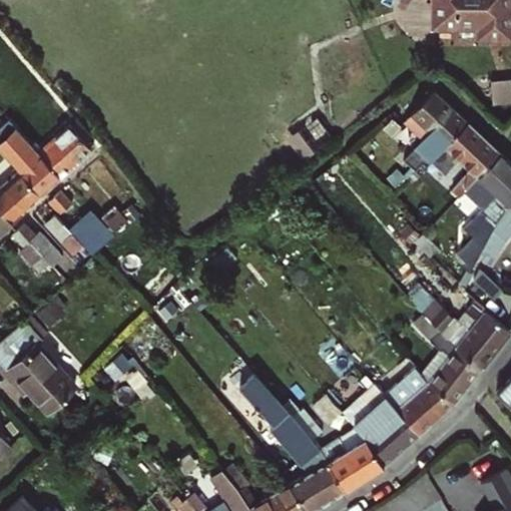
[(510,39),(510,0),(422,0),(422,28),(482,29),(482,39),(510,39)]
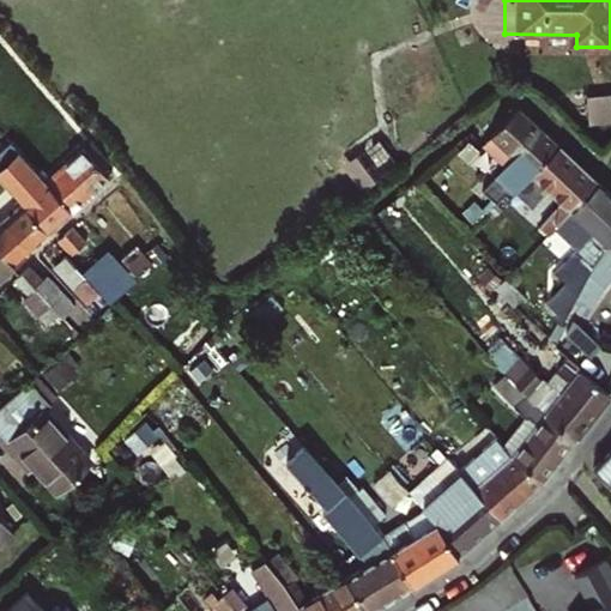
[(519,110),(492,138),(485,146),(509,168),(484,193),(495,203),(503,193),(509,199),(514,193),(532,175),(558,147),(519,110)]
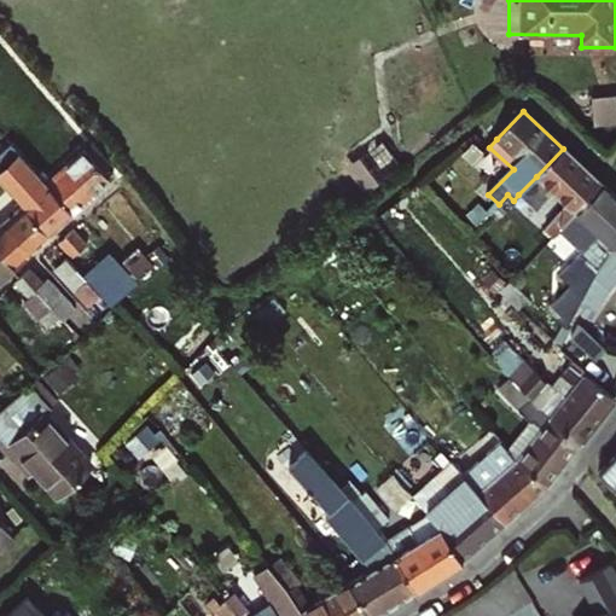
[(536,211),(553,193),(568,207),(546,231),(555,238),(559,233),(576,214),(603,186),(563,149),(536,176),(518,195),(536,211)]
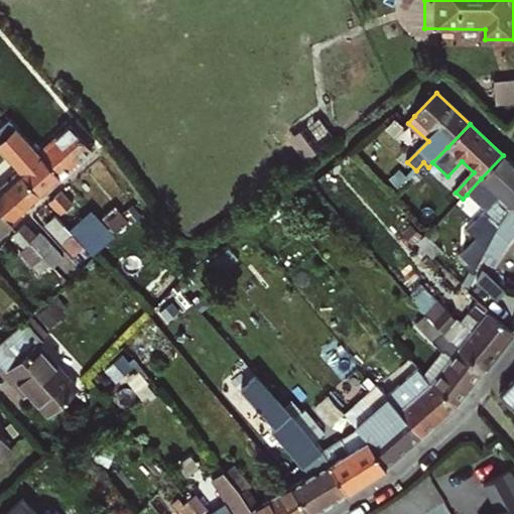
[(71,126),(40,153),(61,178),(93,151),(71,126)]
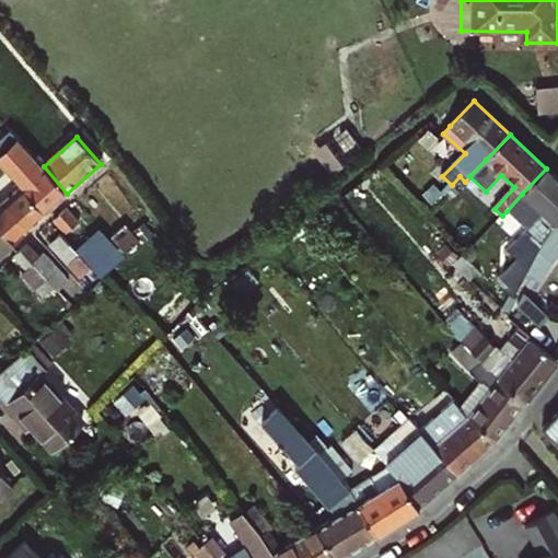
[(336,172),(347,162),(327,140),(317,149),(336,172)]
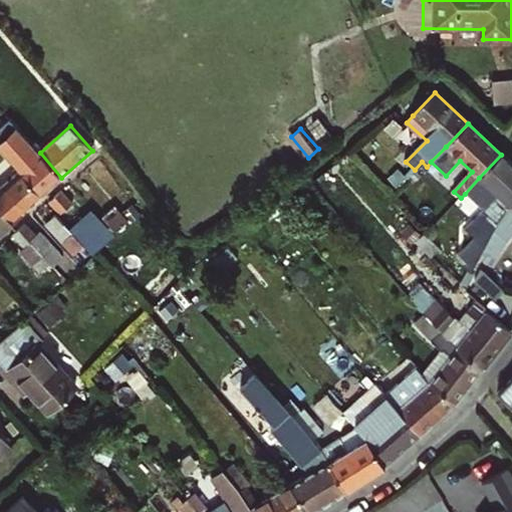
[(19,172),(41,197),(61,178),(40,153),(19,172)]
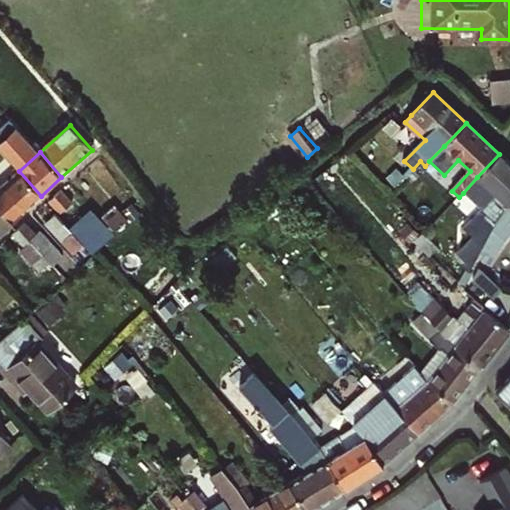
[(509,164),(499,154),(477,177),(498,197),(496,200),(495,199),(455,241),(457,243),(475,261),(477,258),(495,228),(507,206),(509,203),(509,164)]
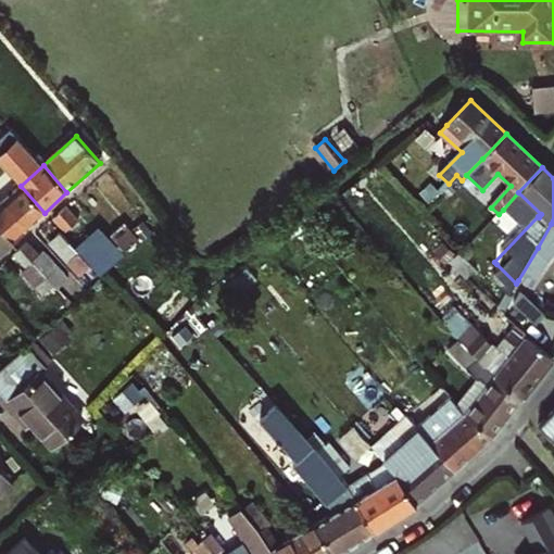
[(21,186),(4,200),(28,227),(45,213),(21,186)]
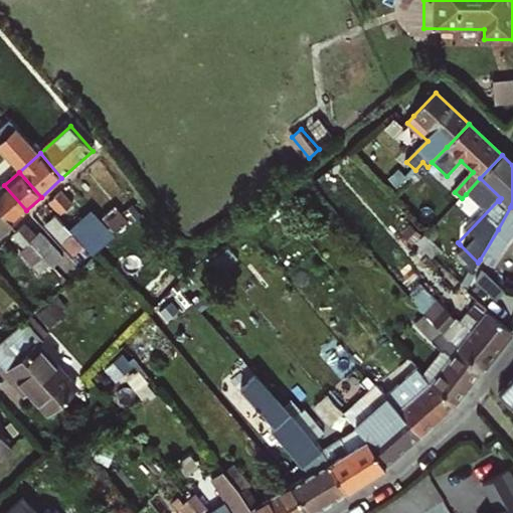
[(4,185),(0,188),(0,209),(12,223),(26,210),(4,185)]
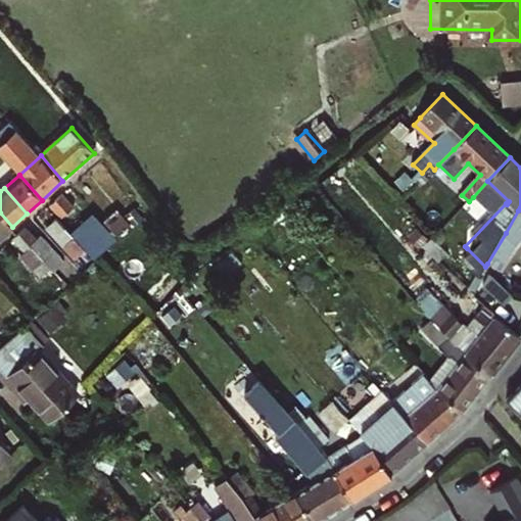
[(60,196),(50,205),(59,216),(69,206),(60,196)]
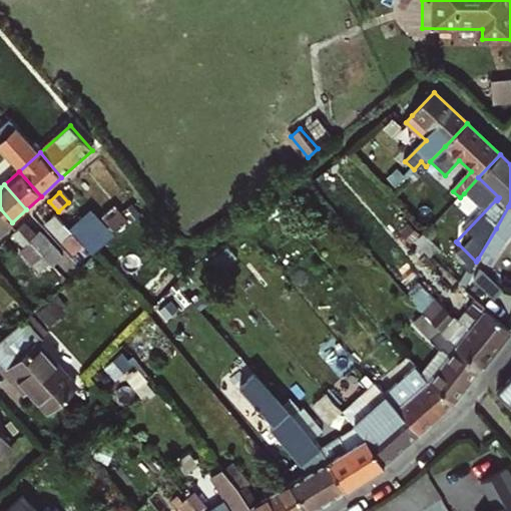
[(112,207),(100,217),(113,231),(124,221),(112,207)]
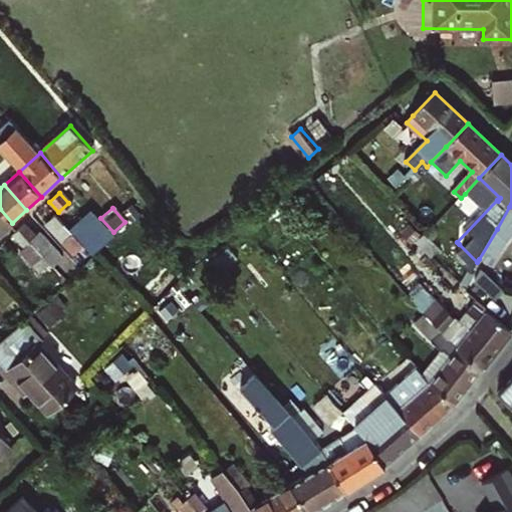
[(0,233),(12,223),(0,209),(0,233)]
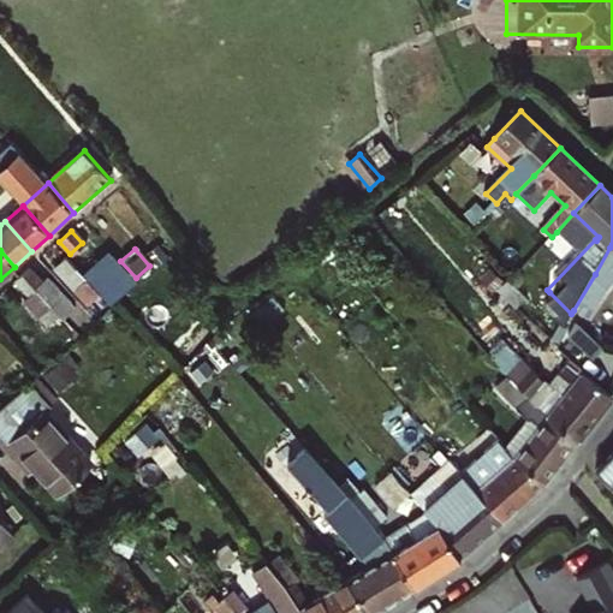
[(96,314),(106,305),(65,259),(55,267),(96,314)]
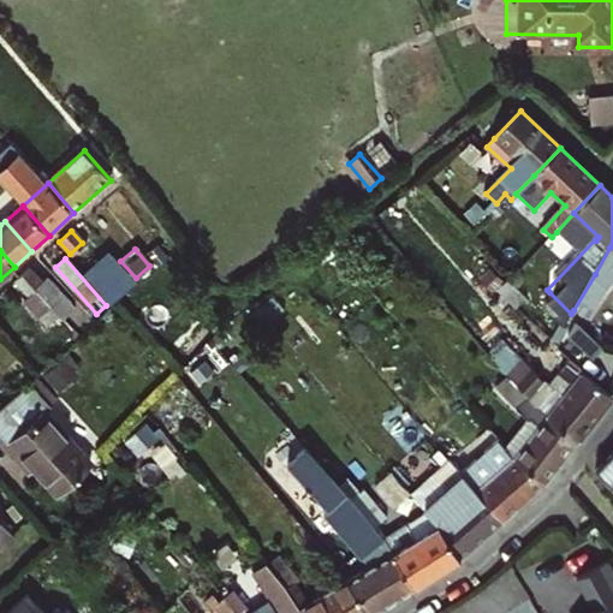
[(30,268),(22,275),(53,309),(61,319),(73,308),(47,278),(42,281),(30,268)]
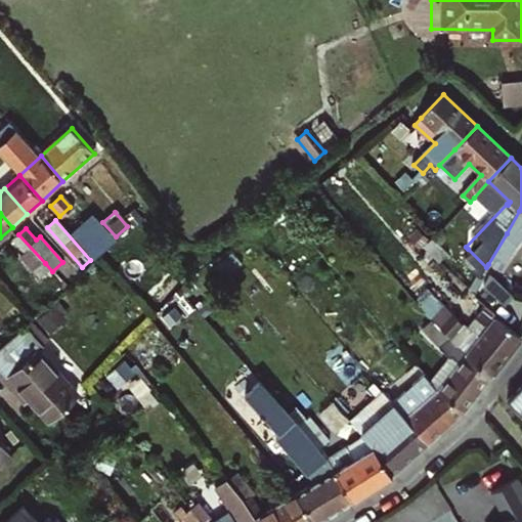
[(91,231),(79,243),(92,259),(104,248),(91,231)]
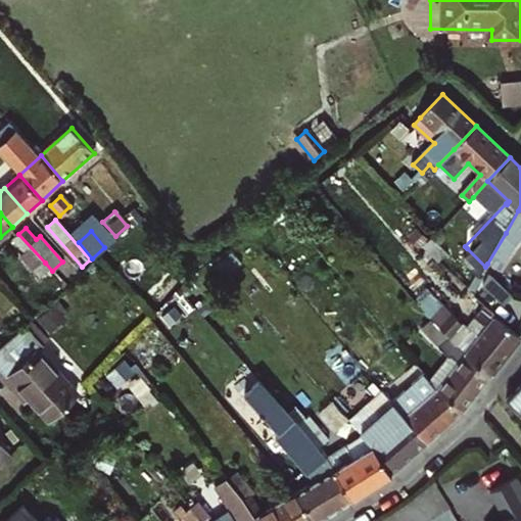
[(517,239),(506,233),(487,264),(500,270),(517,239)]
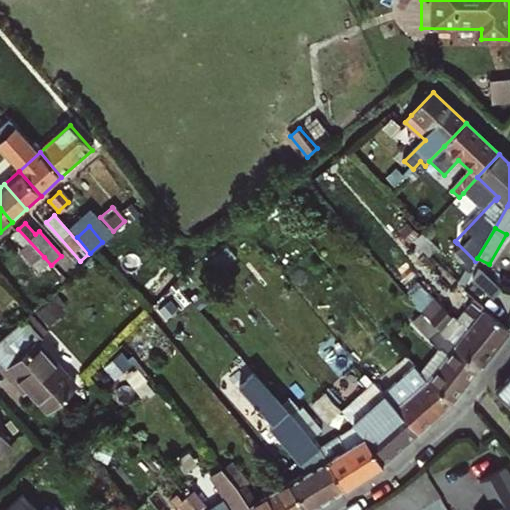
[(18,229),(14,234),(24,245),(19,250),(34,267),(44,257),(18,229)]
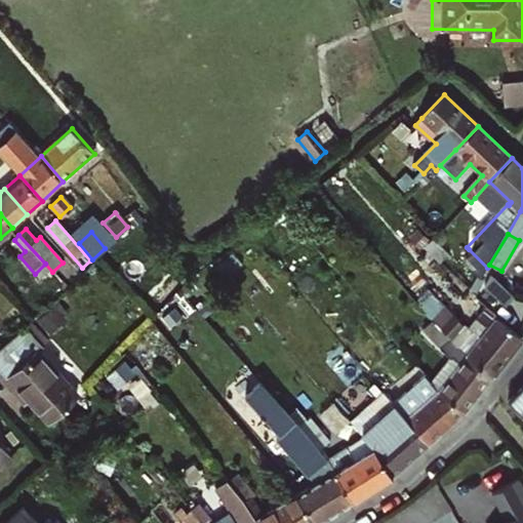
[(487,268),(469,249),(458,259),(480,280),(487,268)]
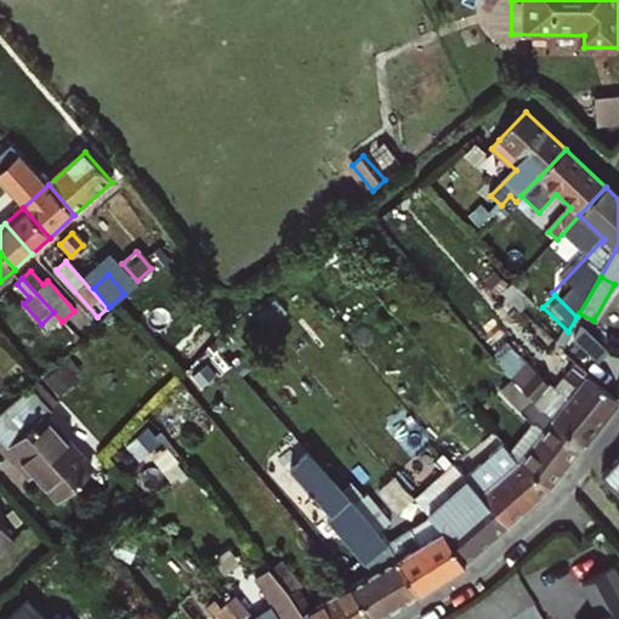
[(54,312),(41,324),(50,333),(62,322),(54,312)]
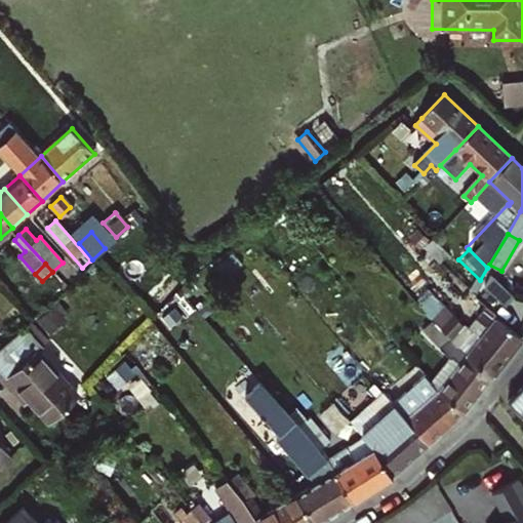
[(496,286),(485,296),(505,316),(516,306),(496,286)]
